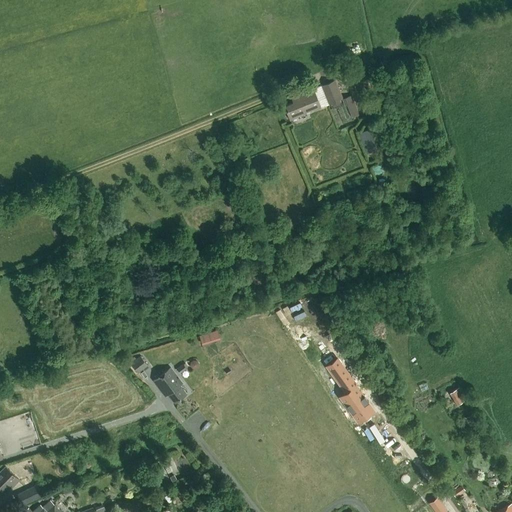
[(313,89),(293,98),(295,103),(285,107),(290,119),(320,107),(321,108),(343,98),(342,97),(335,80),(313,89)]
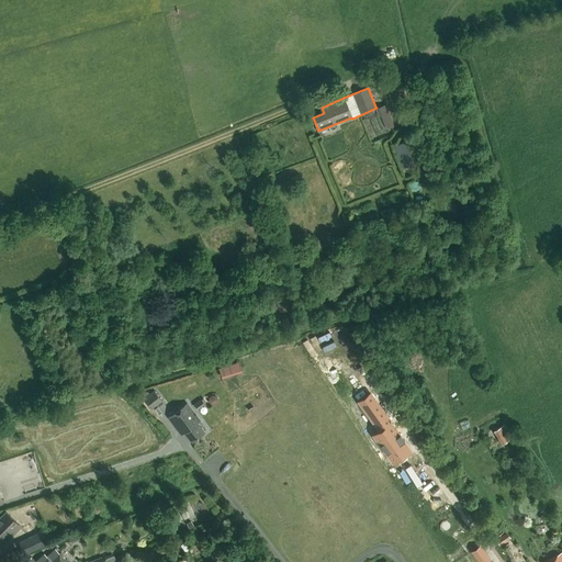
[(395,125),(386,104),(377,109),(379,115),(381,115),(386,128),(395,125)]
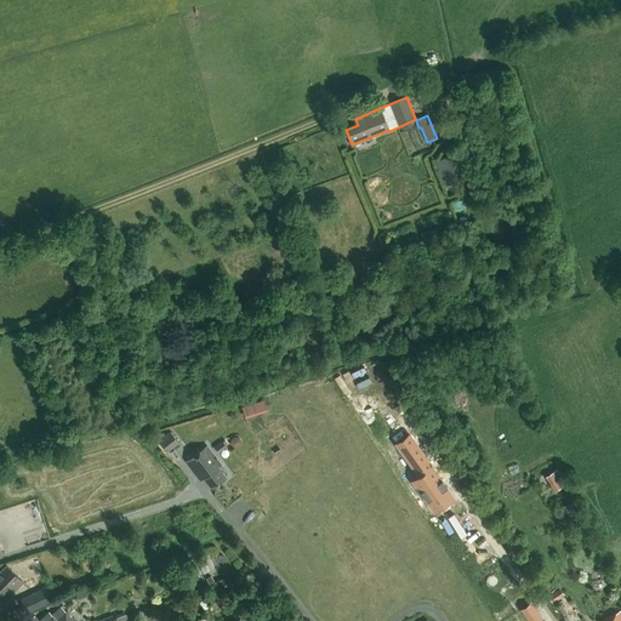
[(457,181),(448,157),(434,163),(438,169),(444,187),(457,181)]
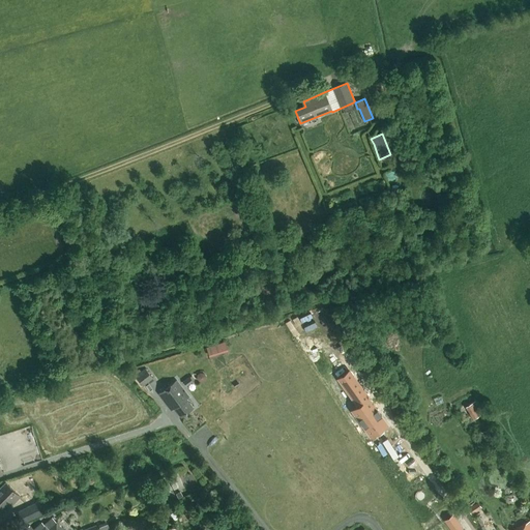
[(302,328),(317,353),(325,348),(310,324),(302,328)]
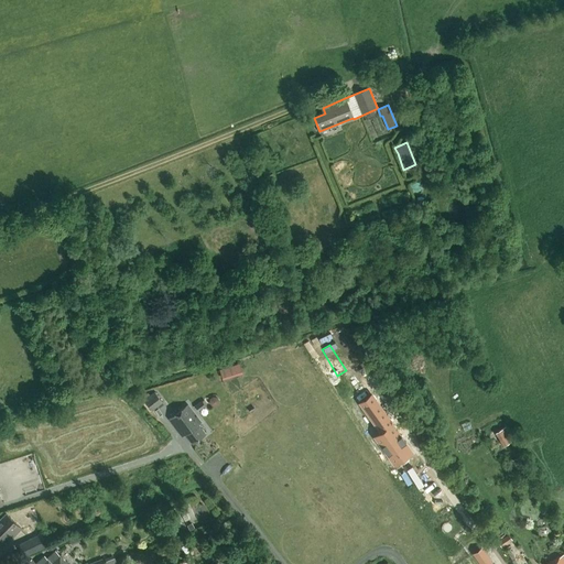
[(242,373),(239,362),(219,369),(223,379),(242,373)]
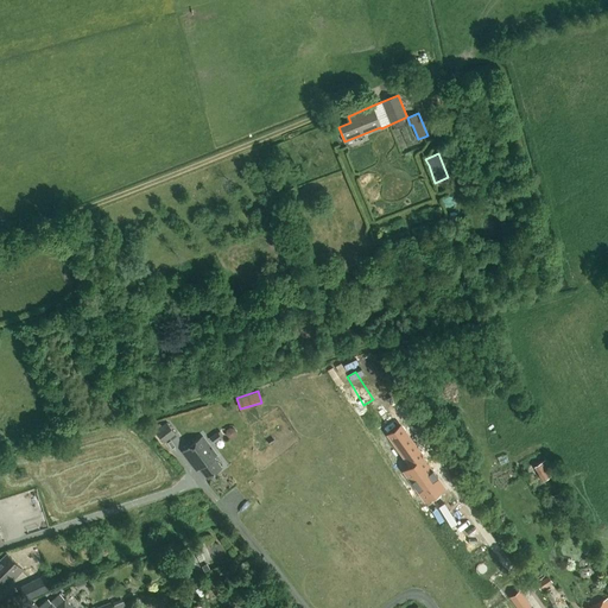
[(175,434),(166,422),(154,431),(164,443),(175,434)]
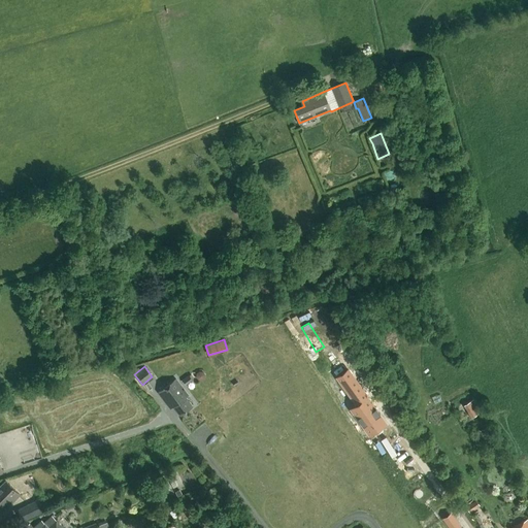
[(357,405),(376,433),(391,423),(385,414),(387,413),(382,405),(380,406),(353,367),(343,374),(350,385),(352,384),(364,401),(357,405)]
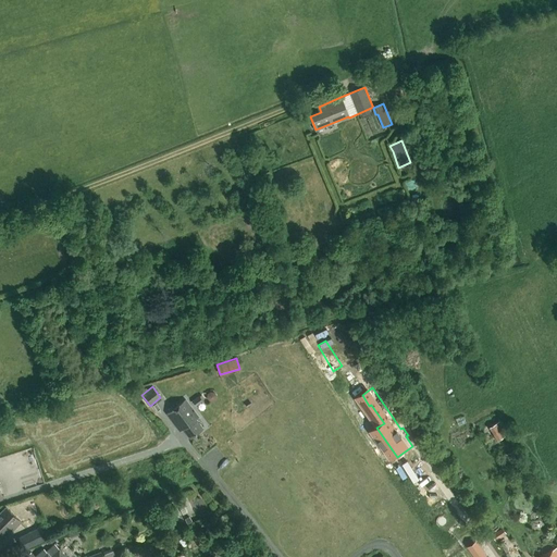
[(196,407),(203,401),(199,396),(192,401),(196,407)]
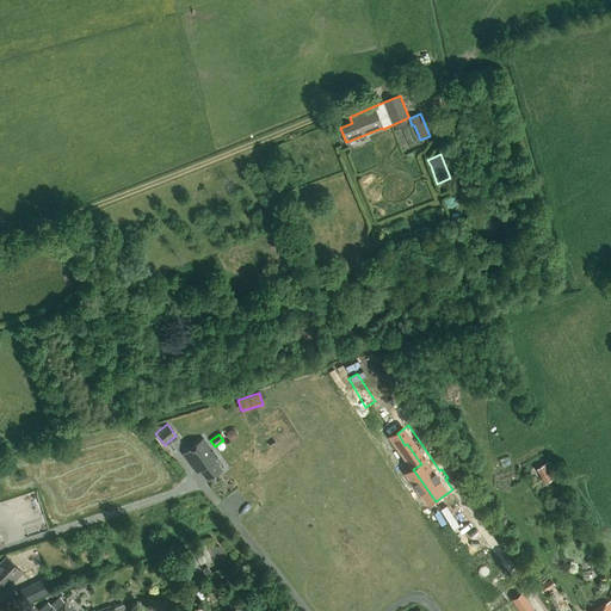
[(216,456),(203,439),(183,455),(197,473),(201,470),(209,481),(222,470),(215,461),(217,458),(216,457),(216,456)]
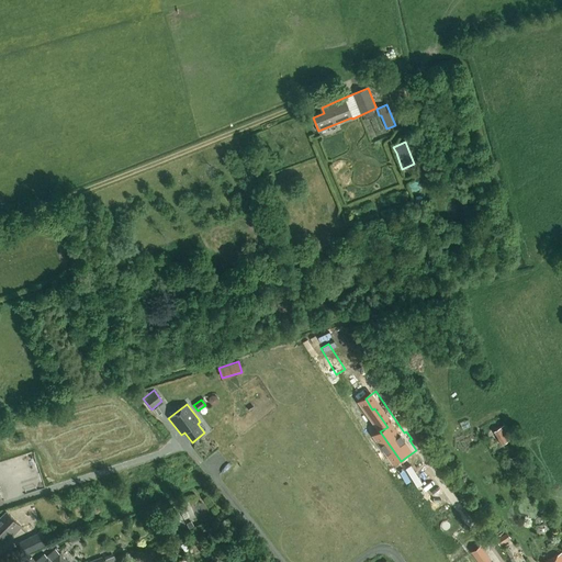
[(502,444),(513,438),(505,424),(494,430),(502,444)]
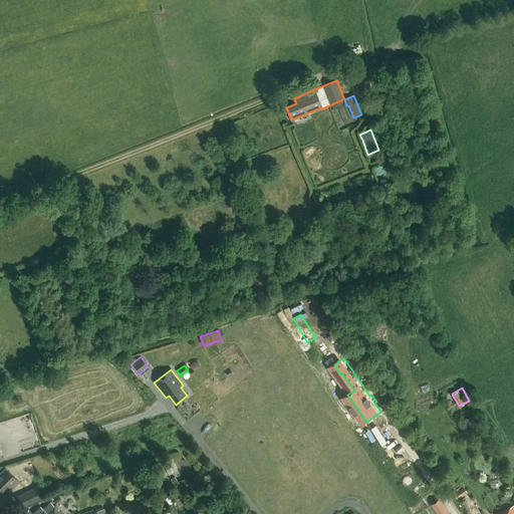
[(418,473),(397,439),(382,447),(399,474),(403,472),(407,479),(418,473)]
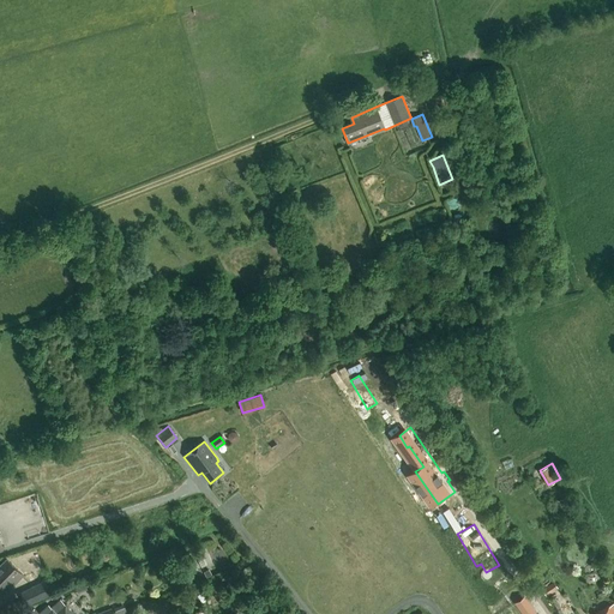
[(206,565),(200,553),(196,555),(202,567),(206,565)]
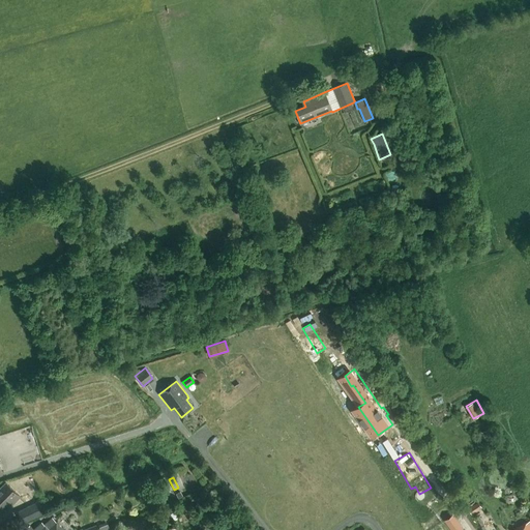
[(20,497),(8,486),(5,482),(0,488),(0,512),(4,509),(6,511),(20,497)]
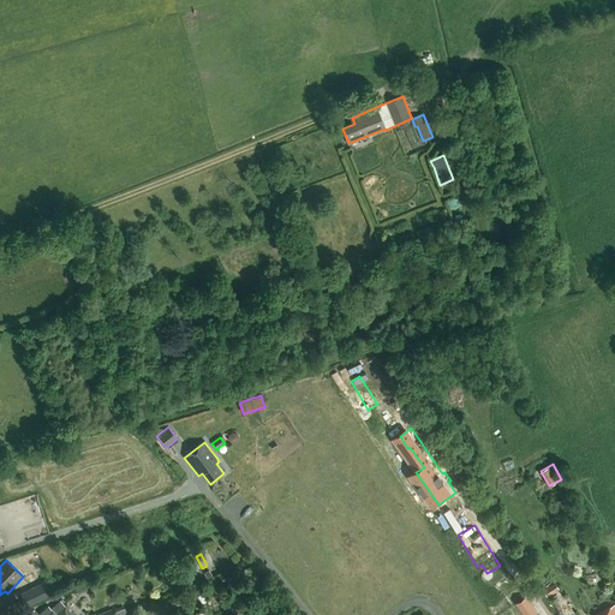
[(21,593),(27,607),(52,595),(45,581),(21,593)]
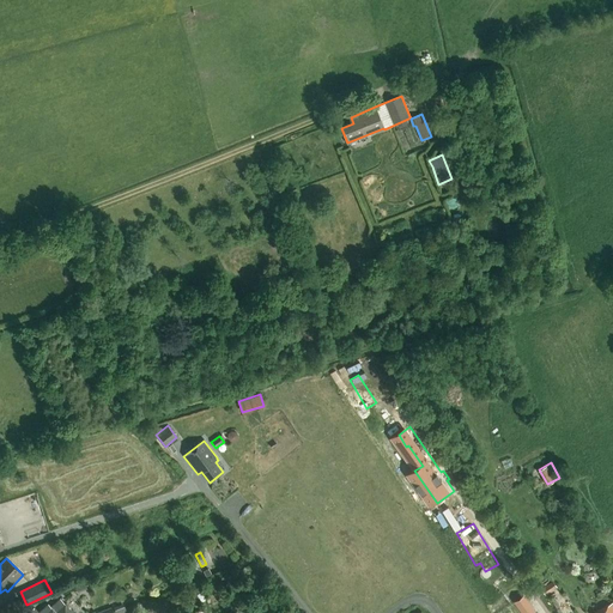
[(234,594),(244,599),(249,587),(235,580),(231,588),(236,590),(234,594)]
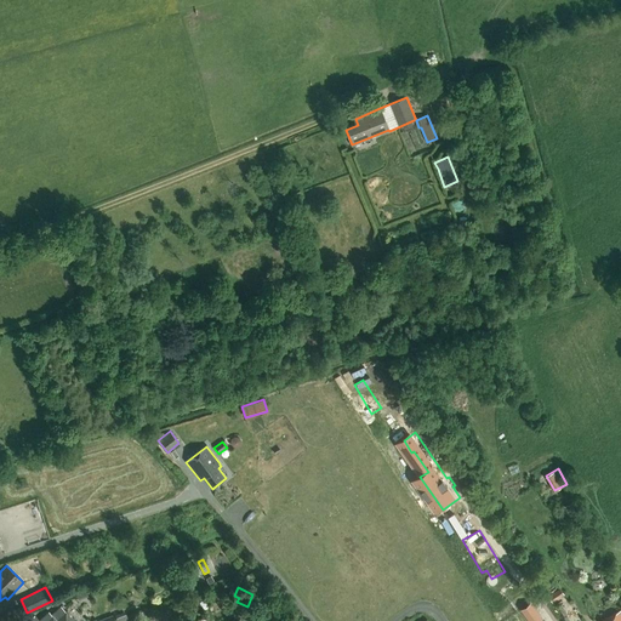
[(77,600),(86,597),(84,590),(74,593),(77,600)]
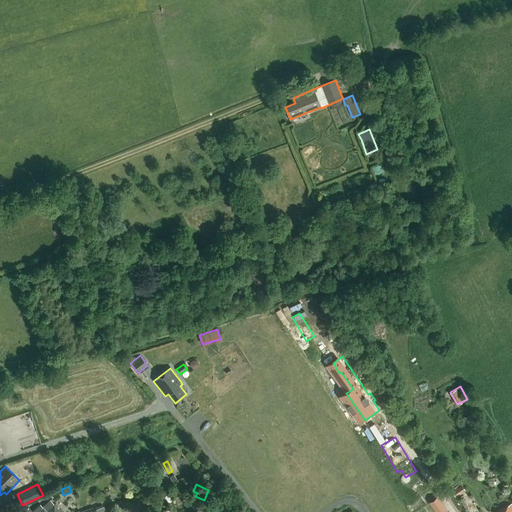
[(41,505),(40,504),(32,511),(31,511),(28,508),(23,511),(61,511),(50,499),(44,505),(41,505)]
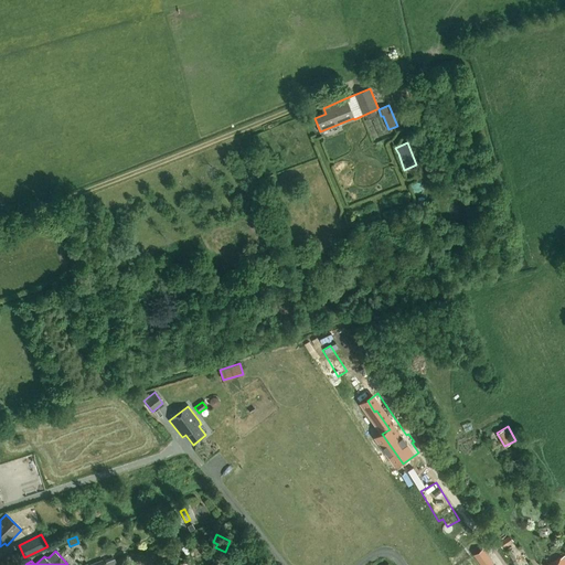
[(246,553),(241,555),(245,564),(246,564),(251,563),(246,553)]
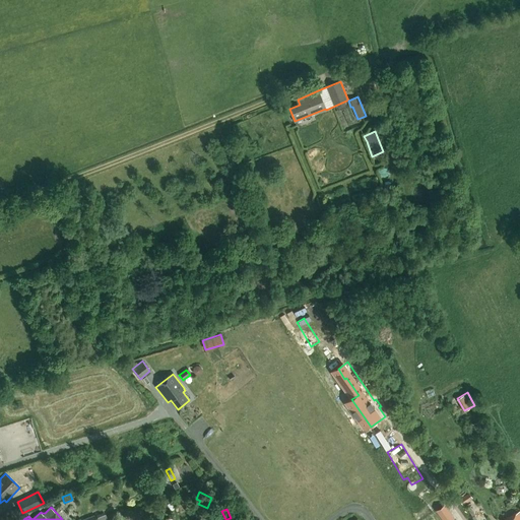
[(519,519),(519,512),(519,511),(501,519),(519,519)]
